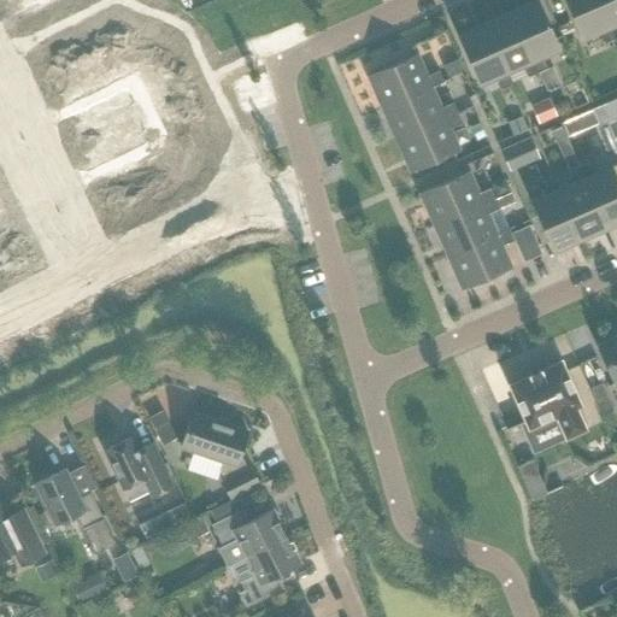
[(609,25),(607,27),(595,0),(563,0),(581,39),(598,31),(604,45),(615,40),(609,25)]
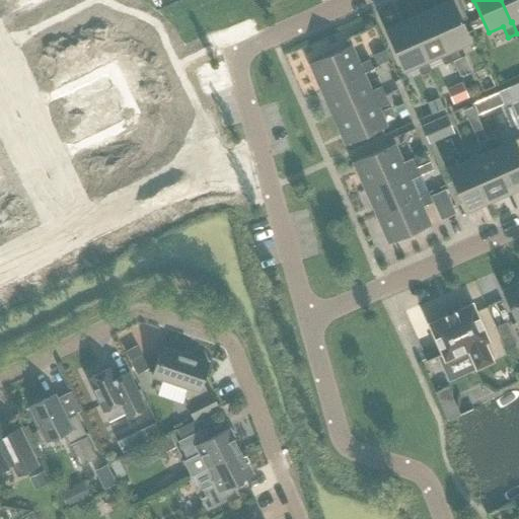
[(518,0),(501,0),(511,22),(512,21),(518,18),(518,0)]
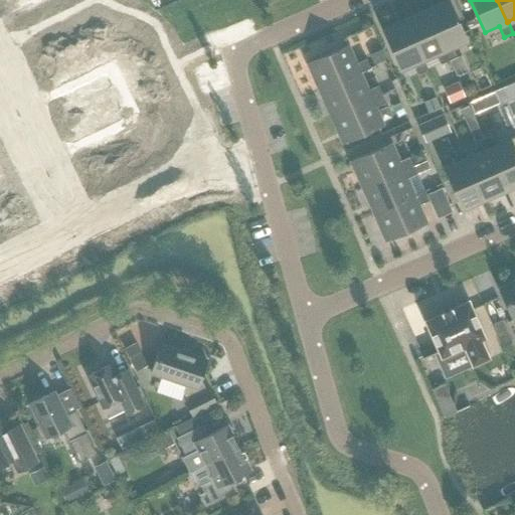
[(449,1),(426,11),(449,61),(450,60),(457,57),(452,46),(466,40),(449,1)]
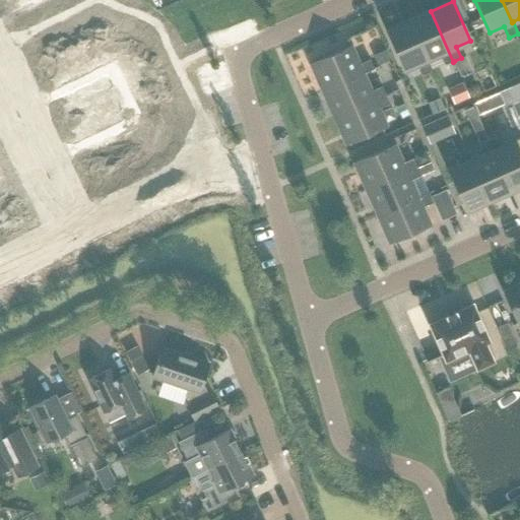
[(444,66),(453,62),(431,11),(408,20),(426,61),(427,60),(439,54),(444,66)]
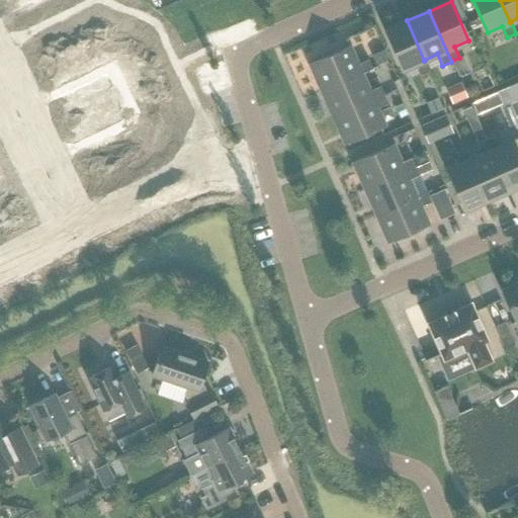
[(472,20),(467,22),(470,29),(481,25),(478,18),(476,19),(472,20)]
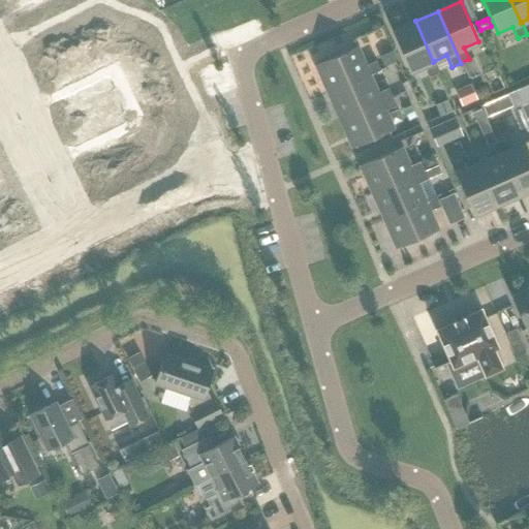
[(429,76),(438,72),(434,61),(433,62),(415,21),(392,31),(409,71),(424,65),(429,76)]
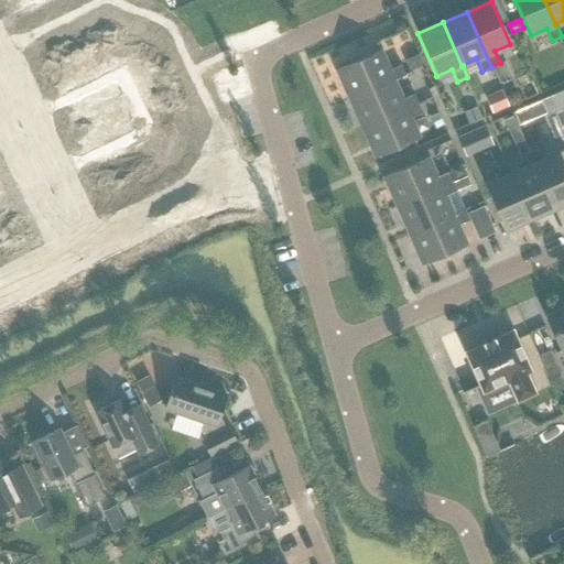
[(349,98),(392,79),(393,80),(405,75),(401,65),(389,71),(379,50),(336,69),(349,98)]
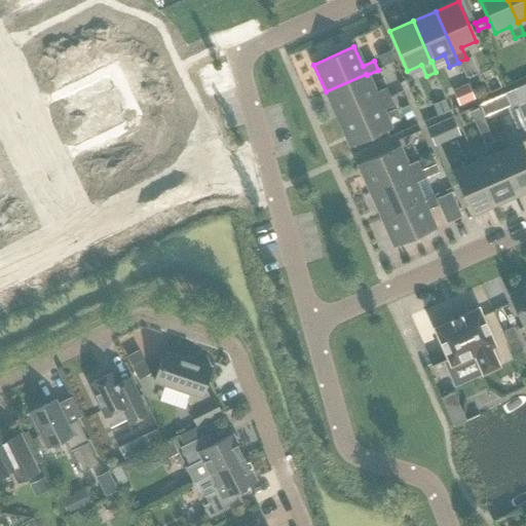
[(390,50),(377,55),(381,66),(395,60),(393,55),(391,53),(390,50)]
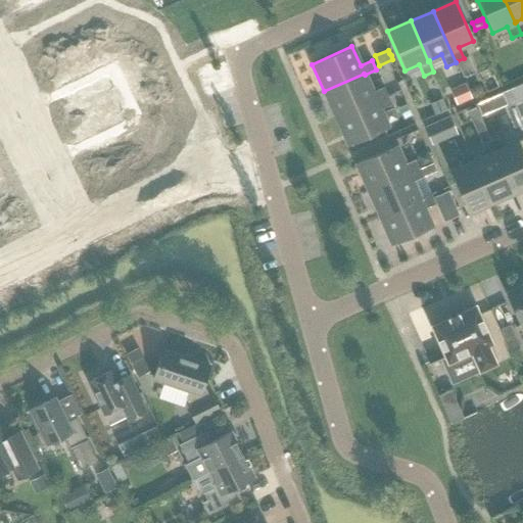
[(464,58),(457,61),(463,77),(475,72),(468,56),(466,57),(464,58)]
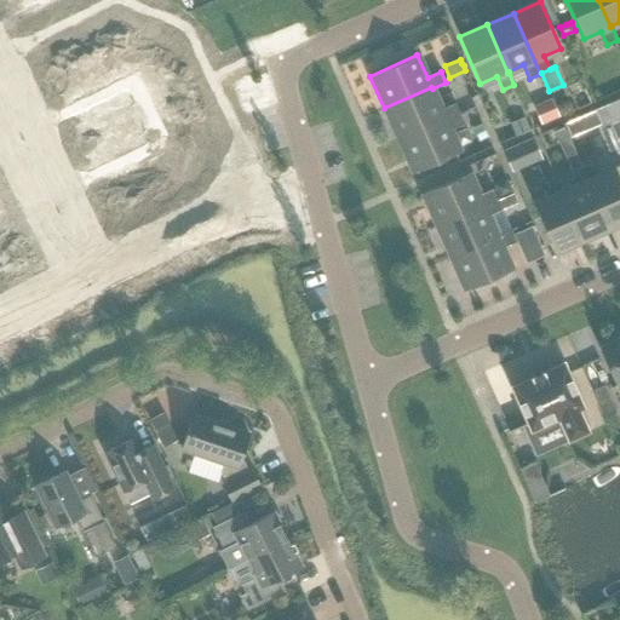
[(431,87),(384,108),(399,141),(459,114),(454,103),(441,109),(432,89),(431,87)]
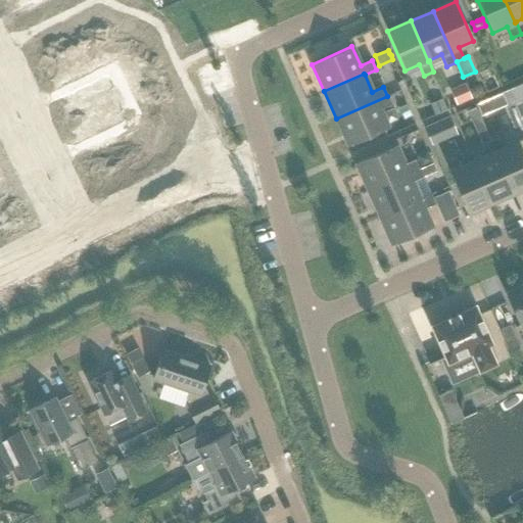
[(459,86),(449,90),(456,105),(472,99),(465,84),(462,85),(459,86)]
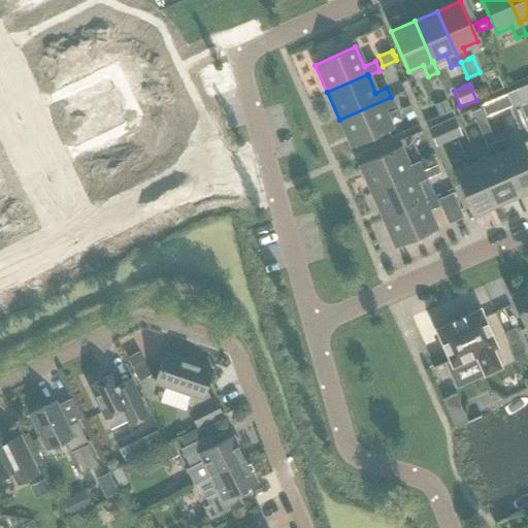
[(523,87),(508,93),(515,105),(527,99),(523,87)]
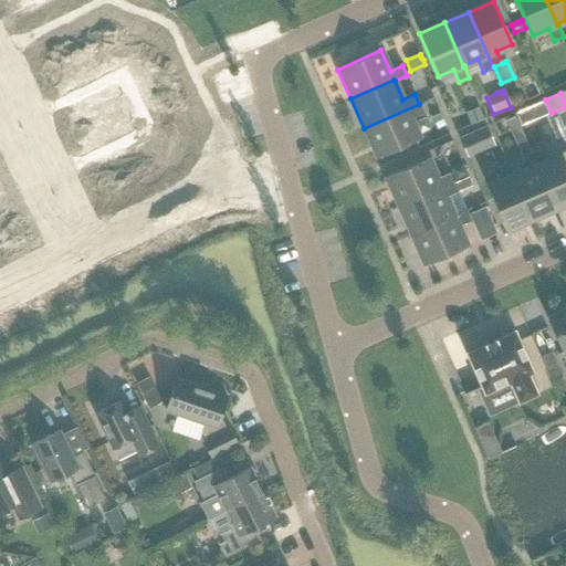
[(411,118),(423,113),(419,104),(364,128),(377,158),(420,139),(411,118)]
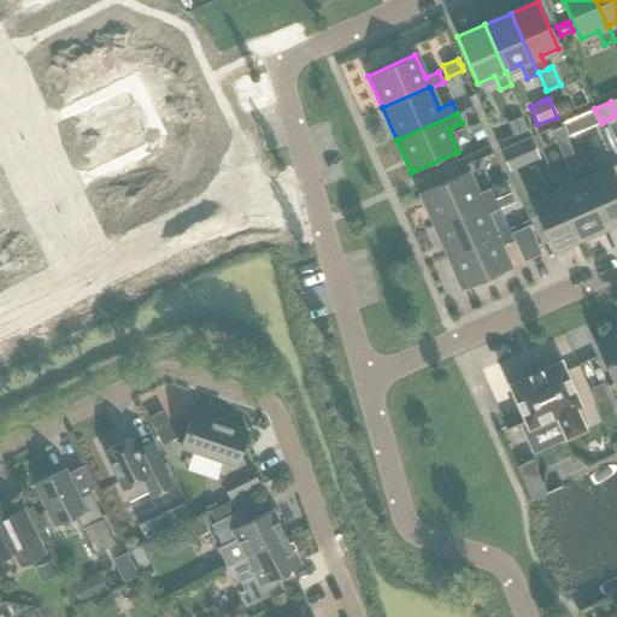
[(511,122),(507,123),(512,135),(527,130),(522,117),(516,119),(511,122)]
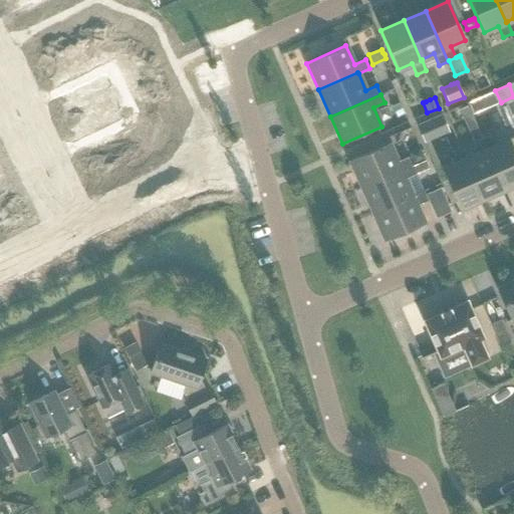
[(478,97),(466,103),(468,105),(472,114),(476,124),(488,119),(483,109),(478,97)]
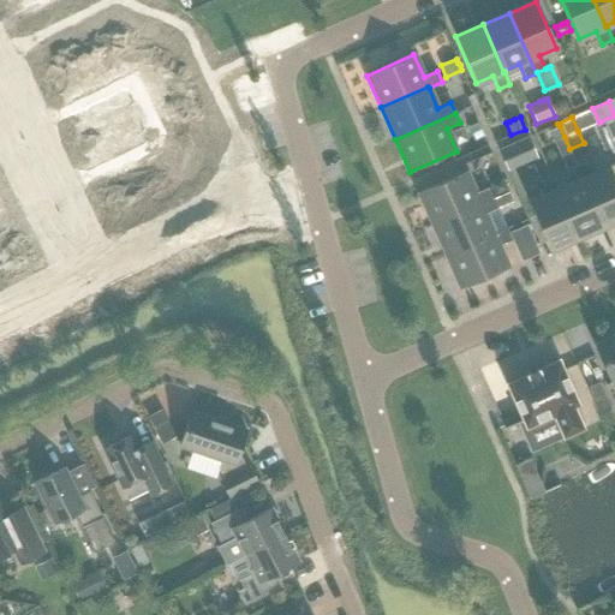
[(471,125),(467,126),(475,141),(483,136),(477,123),(475,124),(471,125)]
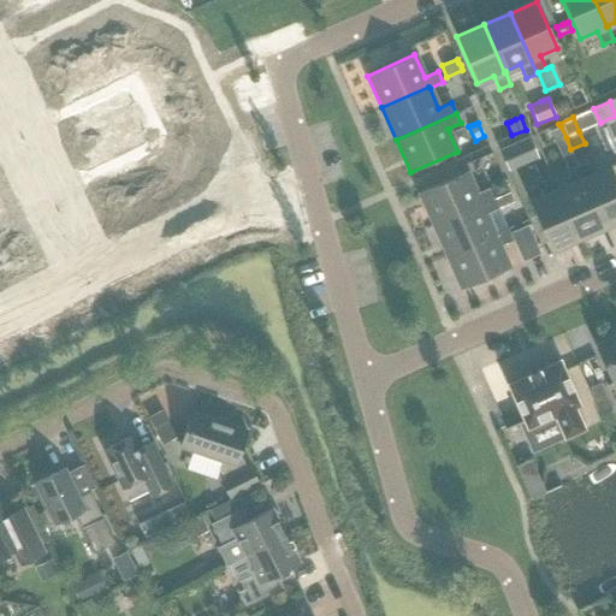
[(561,126),(550,131),(560,154),(570,149),(566,137),(561,126)]
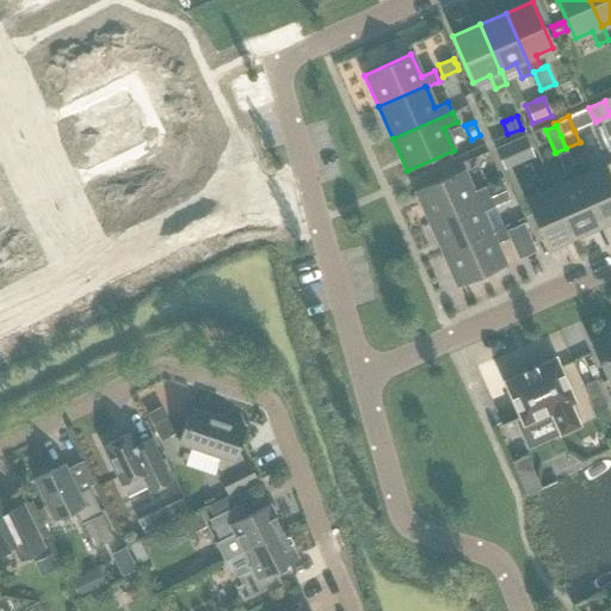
[(534,156),(524,136),(494,148),(504,170),(534,156)]
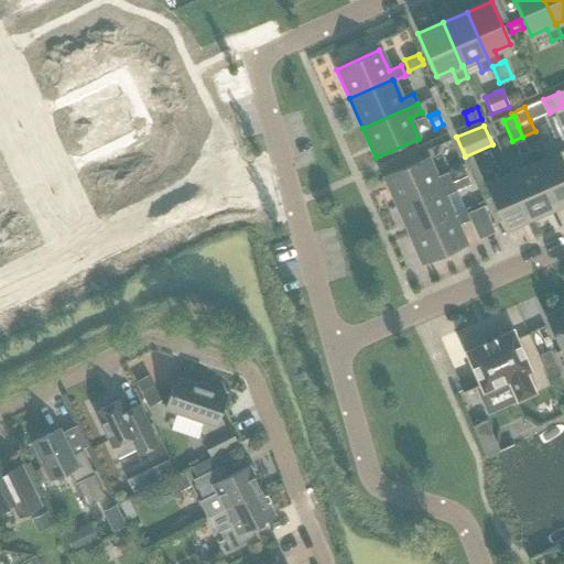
[(533,164),(534,164),(553,207),(563,202),(563,164),(559,153),(544,160),(539,148),(528,152),(533,164)]
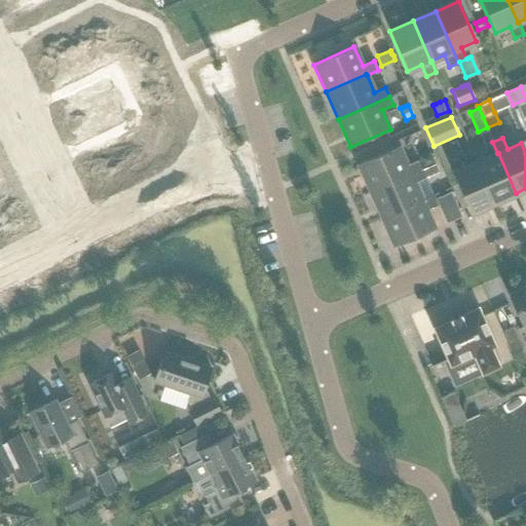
[(358,164),(370,192),(421,170),(418,160),(407,165),(398,147),(358,164)]
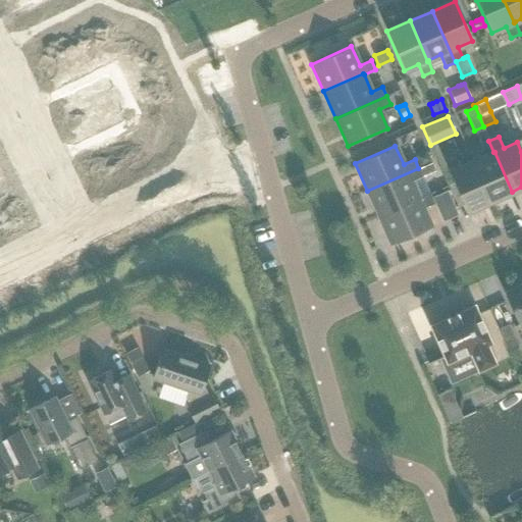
[(494,152),(493,152),(480,158),(476,147),(467,151),(489,202),(512,192),(494,152)]
